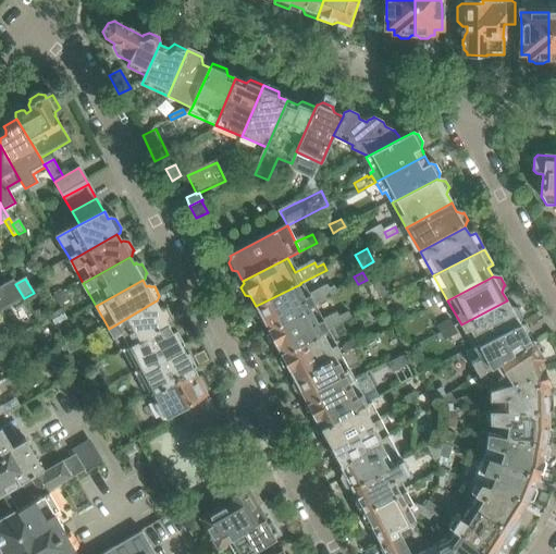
[(0,288),(0,312),(24,298),(15,284),(13,281),(0,288)]
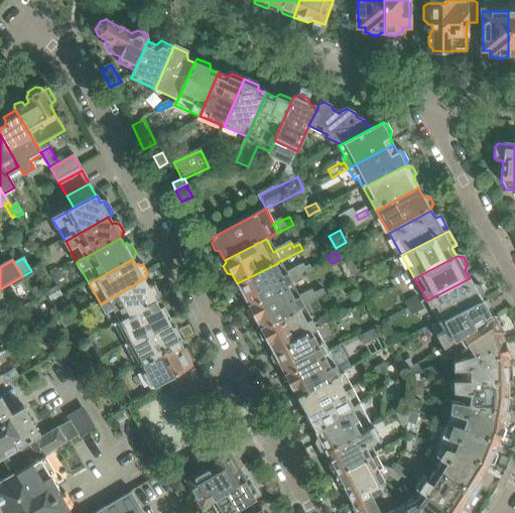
[(238,284),(235,289),(239,296),(244,297),(249,306),(290,285),(313,274),(310,267),(305,270),(304,266),(285,276),(278,263),(237,283),(238,284)]
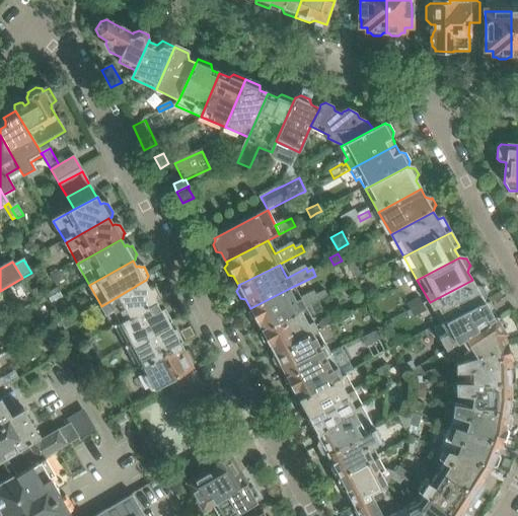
[(60,274),(53,278),(57,287),(64,283),(60,274)]
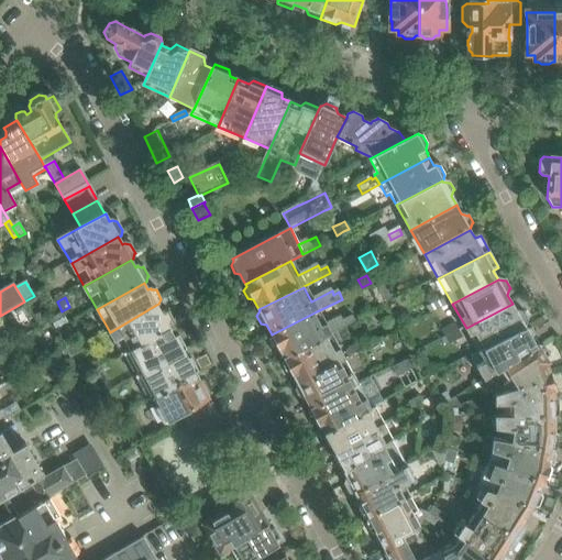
[(443,300),(427,309),(430,316),(447,307),(443,300)]
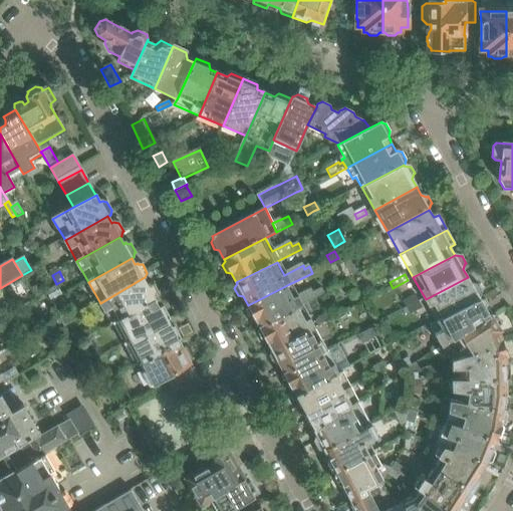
[(468,277),(426,299),(439,322),(481,300),(483,293),(480,286),(479,287),(472,285),(468,277)]
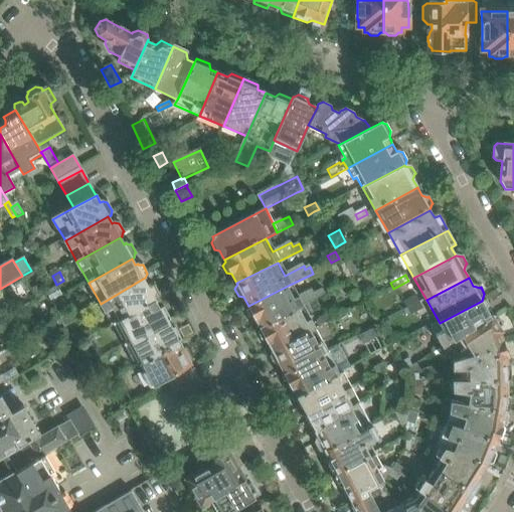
[(143,279),(101,304),(113,325),(117,323),(155,300),(157,299),(159,295),(154,286),(149,285),(147,286),(143,279)]
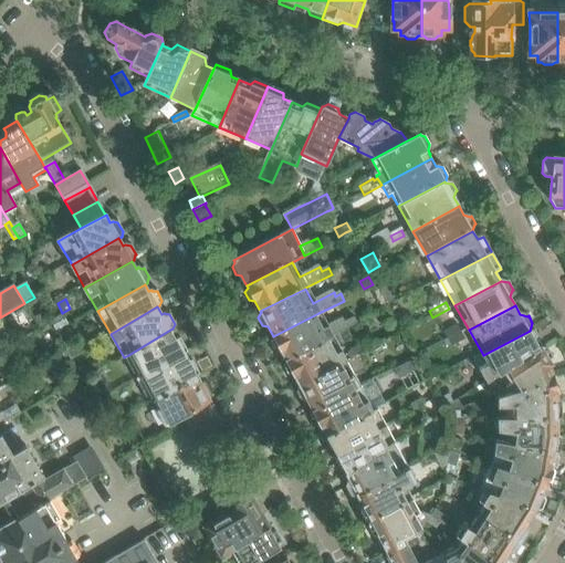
[(274,337),(271,343),(275,351),(281,352),(286,362),(332,337),(357,324),(355,319),(345,324),(343,320),(326,327),(318,313),(273,336),(274,337)]
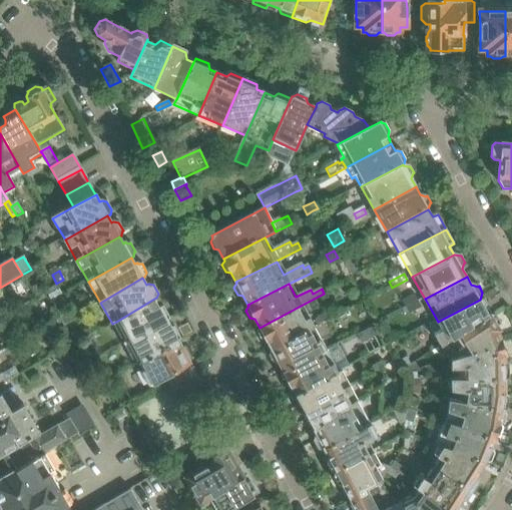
[(415,295),(403,302),(407,309),(419,302),(415,295)]
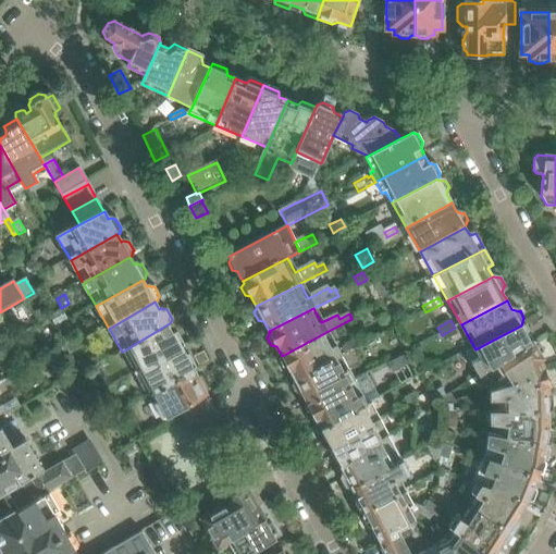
[(168,324),(126,349),(138,371),(181,349),(177,344),(181,342),(176,332),(172,334),(172,333),(168,324)]
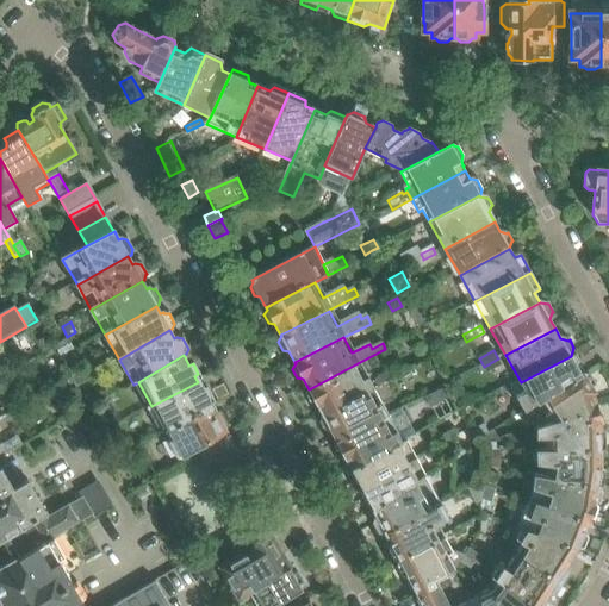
[(521,382),(514,386),(528,412),(541,404),(583,376),(578,369),(580,364),(577,358),(572,357),(571,356),(521,382)]
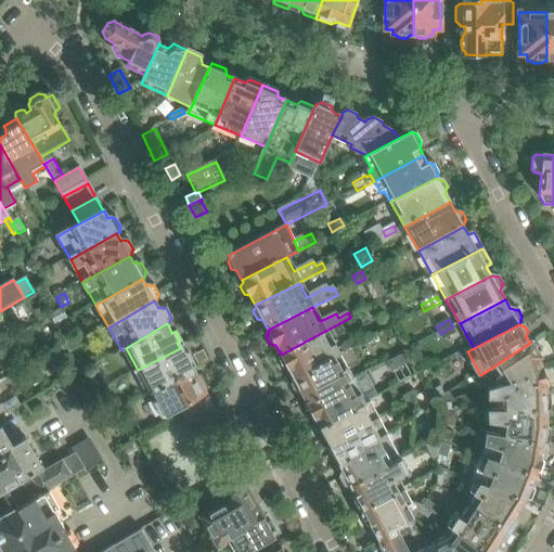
[(440,334),(436,336),(439,343),(442,341),(445,342),(459,334),(453,326),(440,334)]
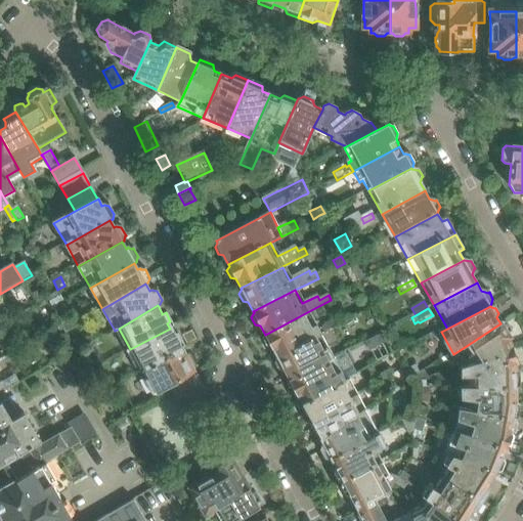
[(62,310),(55,314),(62,326),(69,321),(62,310)]
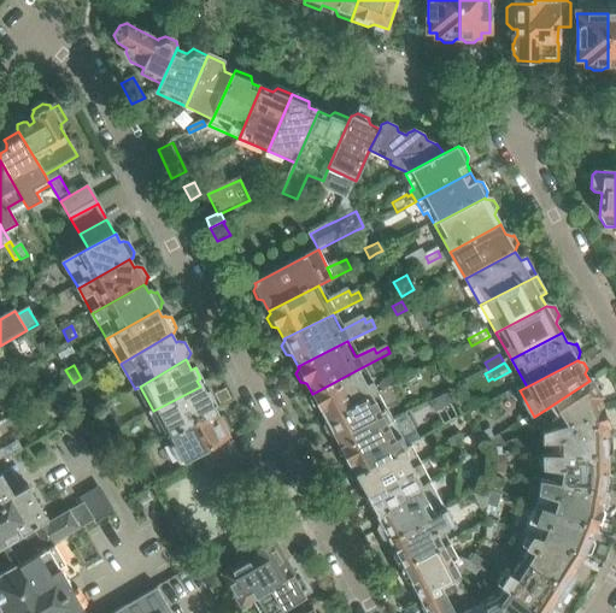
[(314,395),(310,401),(315,410),(321,410),(327,420),(376,395),(362,367),(312,394),(314,395)]
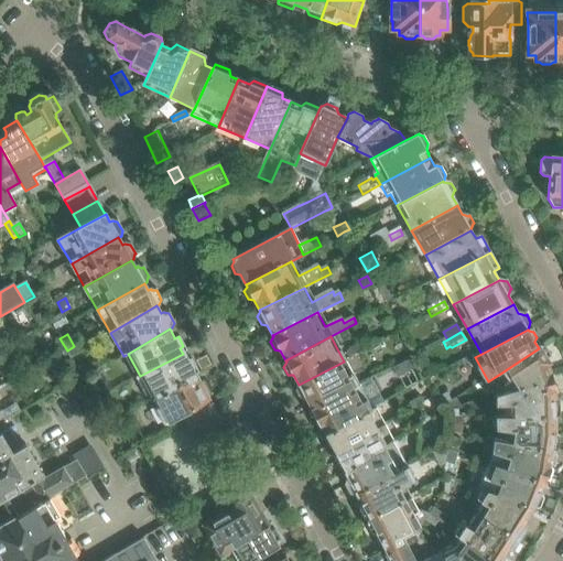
[(67,351),(66,351),(72,359),(85,352),(84,348),(80,343),(74,346),(67,351)]
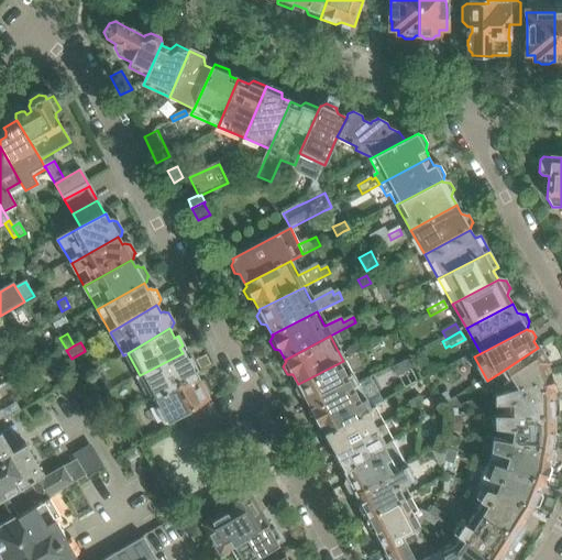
[(359,346),(345,352),(349,358),(361,351),(359,346)]
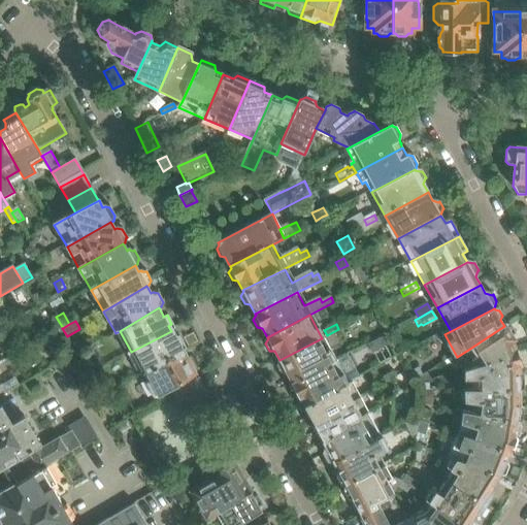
[(504,326),(468,350),(473,358),(476,369),(478,368),(501,361),(500,356),(517,351),(515,351),(512,342),(514,341),(512,338),(514,337),(516,333),(509,325),(505,325),(504,326)]
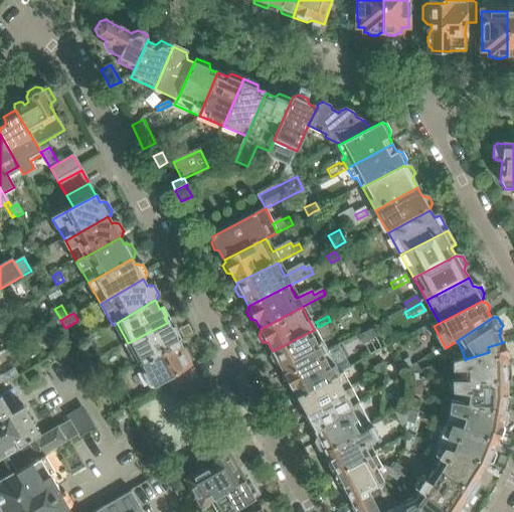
[(167,323),(128,343),(140,365),(178,345),(177,343),(181,340),(174,327),(170,330),(167,323)]
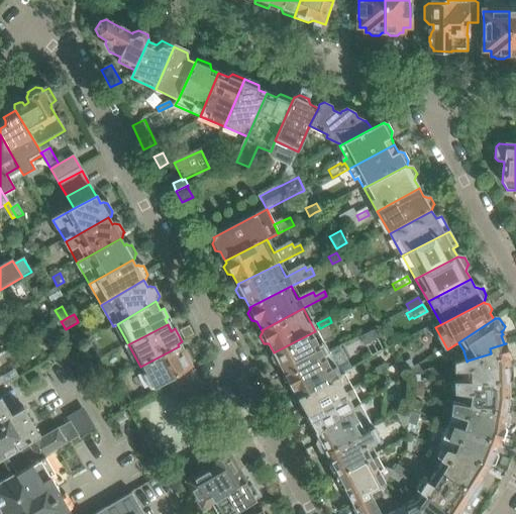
[(275,354),(272,358),(276,366),(281,367),(286,377),(327,354),(315,331),(274,352),(275,354)]
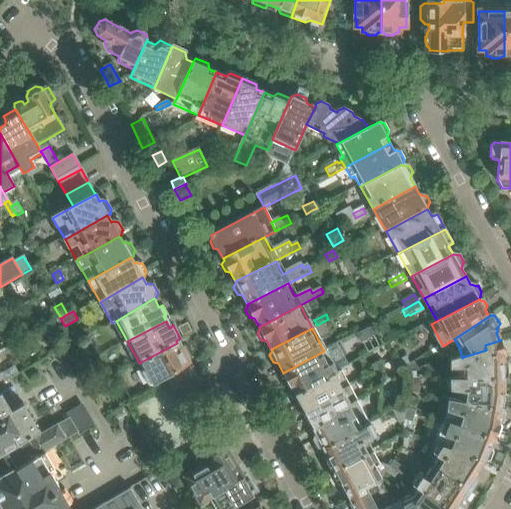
[(372,329),(357,336),(361,344),(376,337),(372,329)]
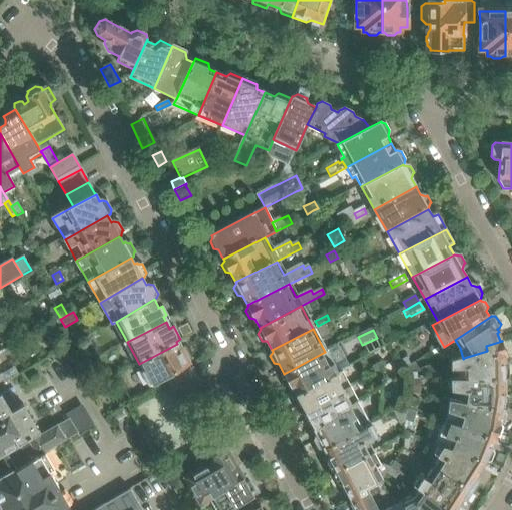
[(100,339),(97,333),(88,338),(91,344),(100,339)]
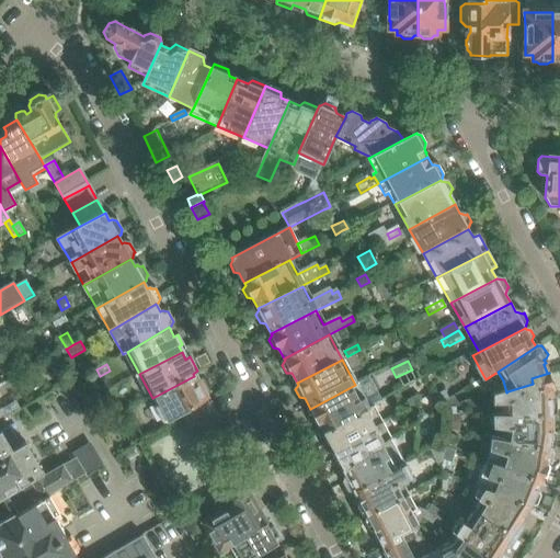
[(506,393),(494,396),(495,406),(513,405),(513,417),(551,417),(551,416),(553,416),(557,413),(557,402),(553,400),(551,400),(551,394),(551,393),(553,388),(549,373),(532,378),(533,384),(507,391),(506,393)]
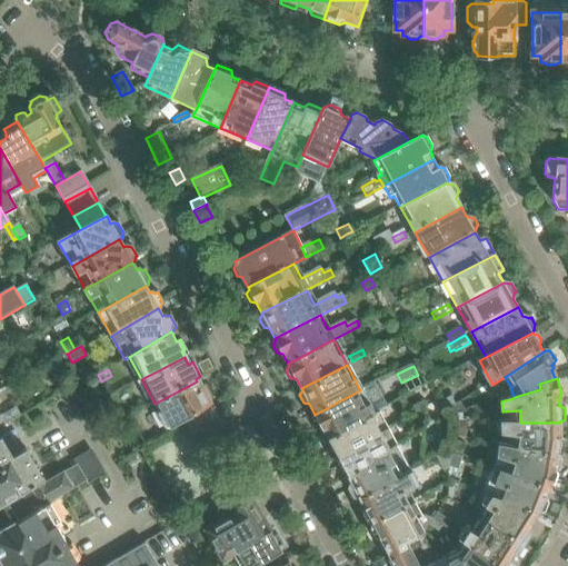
[(155,404),(151,405),(165,429),(178,421),(210,405),(209,403),(213,400),(206,387),(201,389),(197,381),(155,404)]
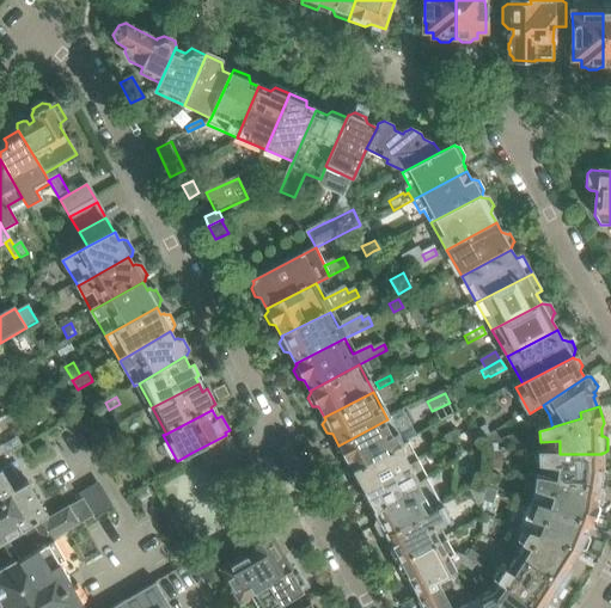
[(340,446),(336,452),(341,460),(347,461),(353,472),(403,446),(397,436),(388,419),(338,446),(340,446)]
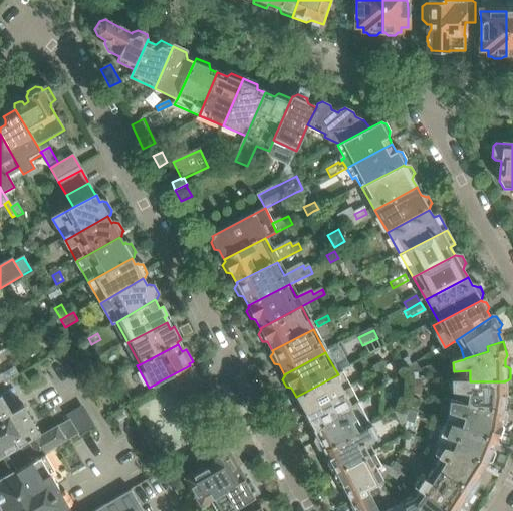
[(408,359),(396,366),(401,374),(413,367),(408,359)]
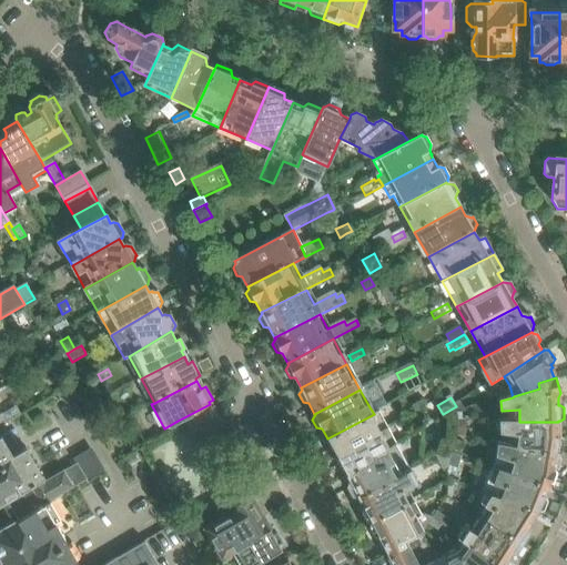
[(210,404),(178,421),(181,427),(186,424),(212,410),(210,404)]
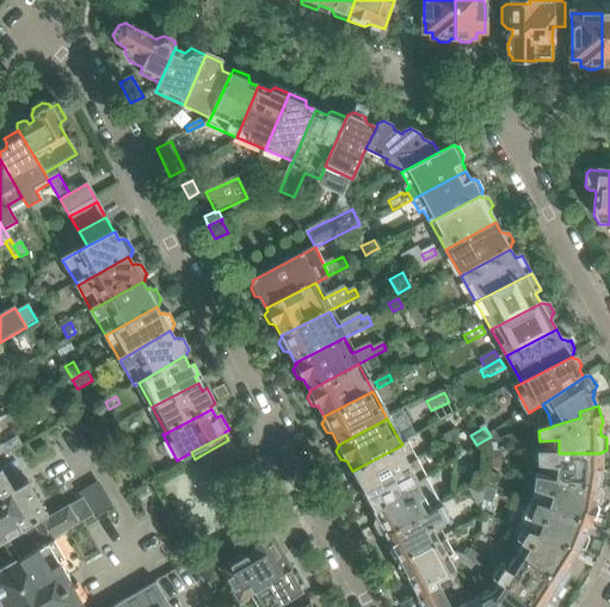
[(500,441),(495,434),(485,441),(488,445),(500,441)]
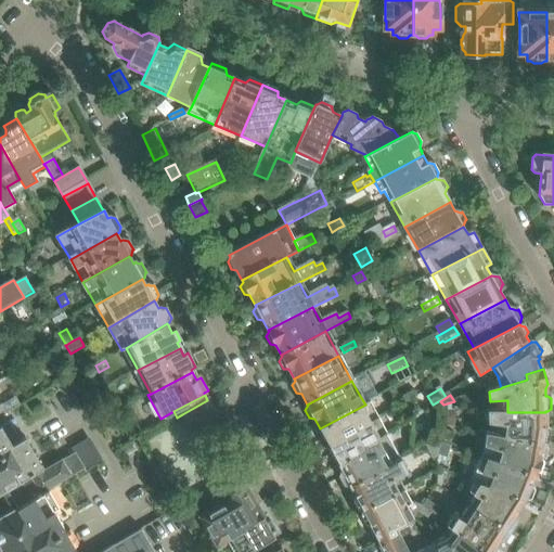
[(12,399),(3,405),(9,412),(17,408),(12,399)]
